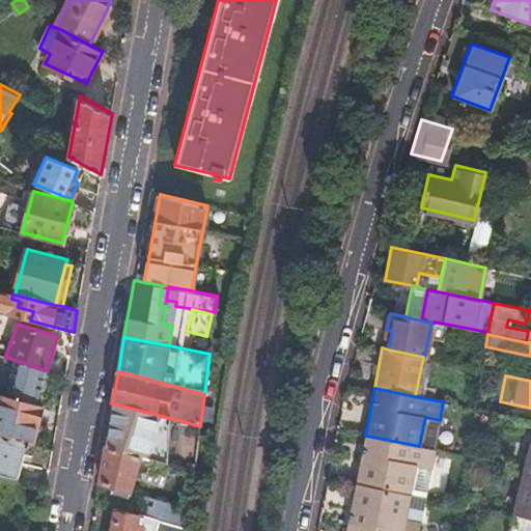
[(0,435),(26,442),(34,445),(44,406),(1,394),(0,398),(0,435)]
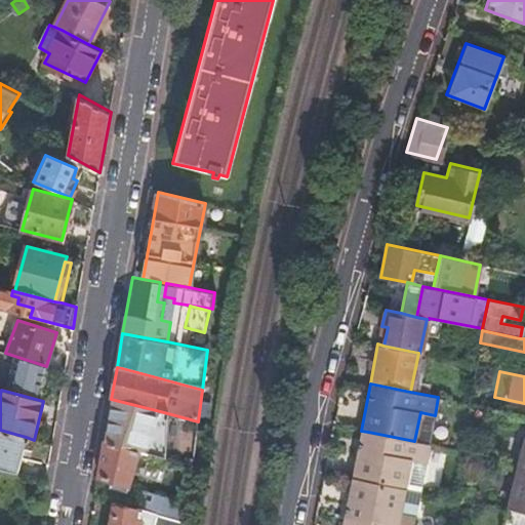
[(147,453),(160,411),(111,399),(104,440),(105,440),(139,451),(147,453)]
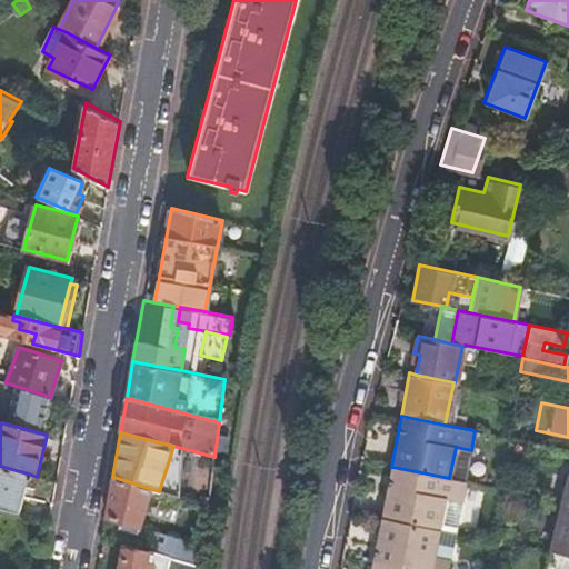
[(0,508),(19,513),(28,473),(0,466),(0,508)]
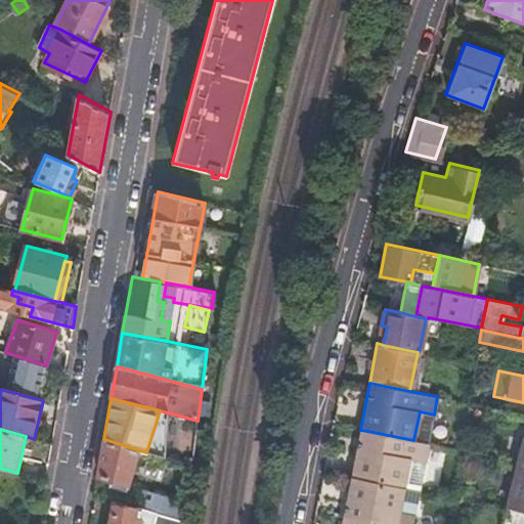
[(367,431),(360,430),(351,476),(419,489),(428,443),(413,440),(367,431)]
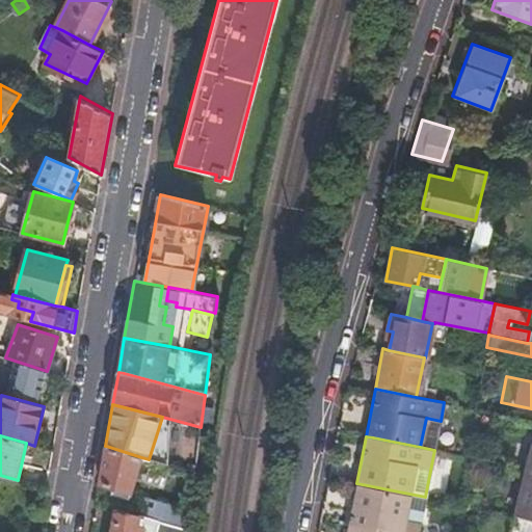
[(531,442),(512,513),(514,514),(531,519),(531,442)]
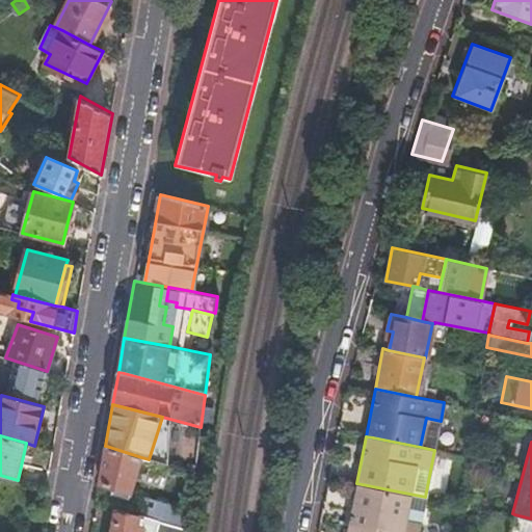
[(129,493),(141,457),(106,446),(105,446),(99,483),(129,493)]
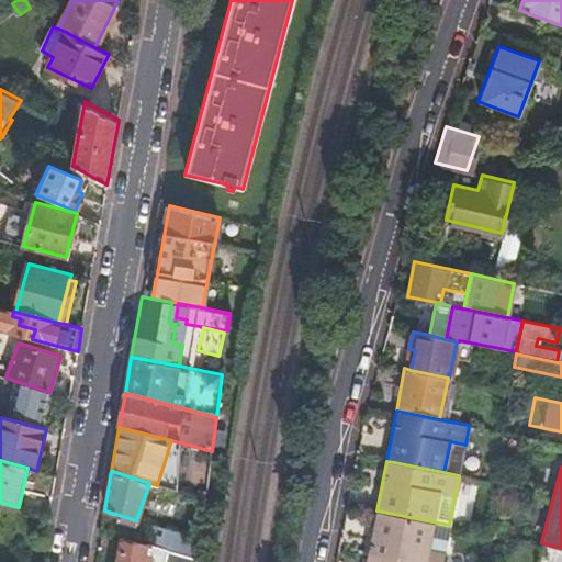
[(441,561),(449,525),(377,510),(368,554),(403,561),(441,561)]
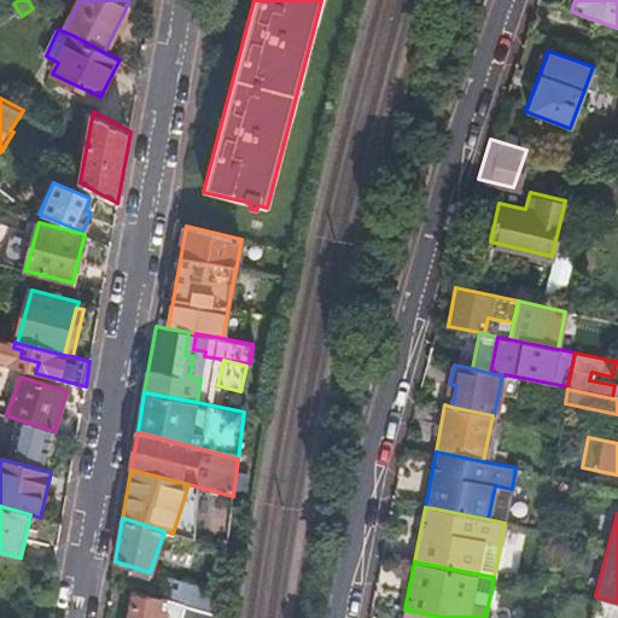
[(217,617),(221,594),(159,576),(153,598),(165,601),(185,607),(217,617)]
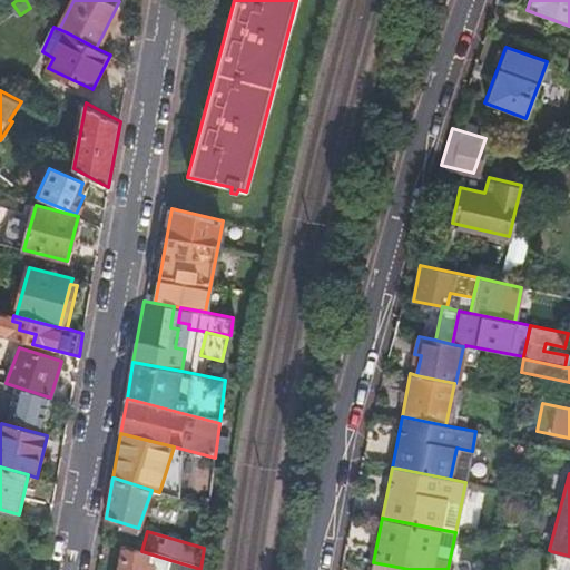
[(153,554),(141,551),(123,546),(117,569),(155,569),(157,562),(151,561),(153,554)]
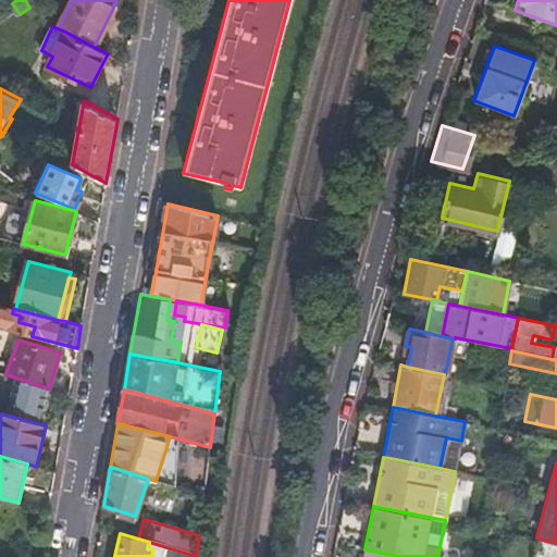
[(556,556),(556,543),(539,539),(533,556),(556,556)]
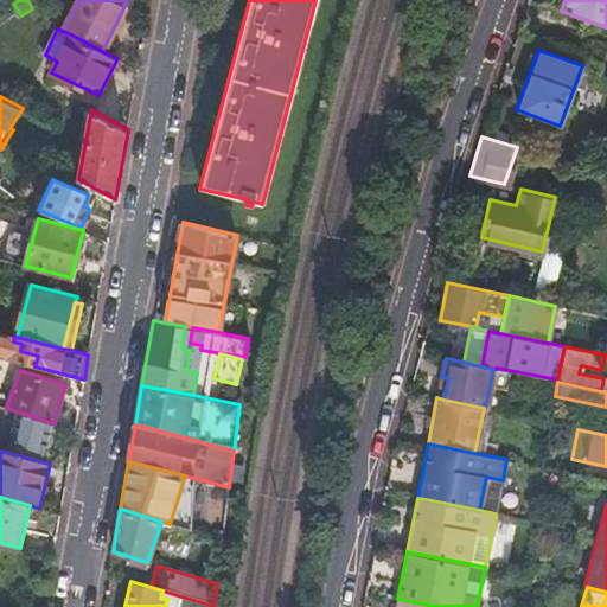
[(212,606),(213,606),(181,596),(179,606),(212,606)]
